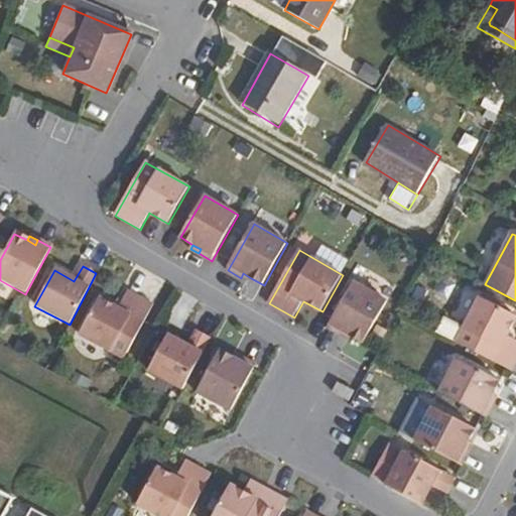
[(243,273),(241,278),(249,282),(251,278),(243,273)]
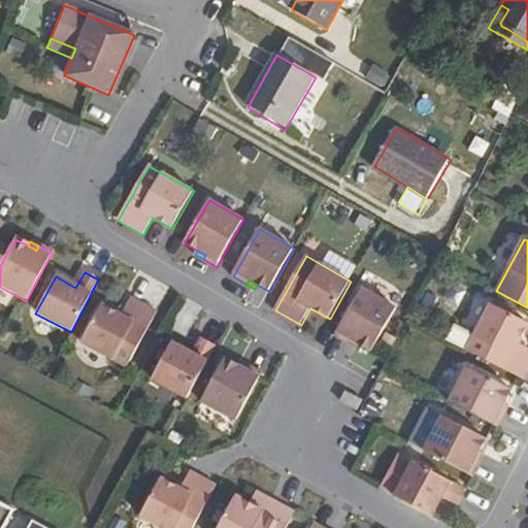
[(361,339),(373,347),(395,306),(361,287),(336,332),(350,339),(353,335),(361,339)]
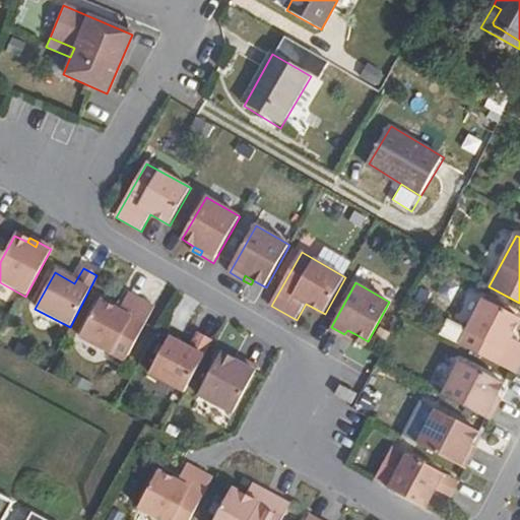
[(124,364),(154,309),(129,295),(119,312),(101,302),(79,339),(124,364)]
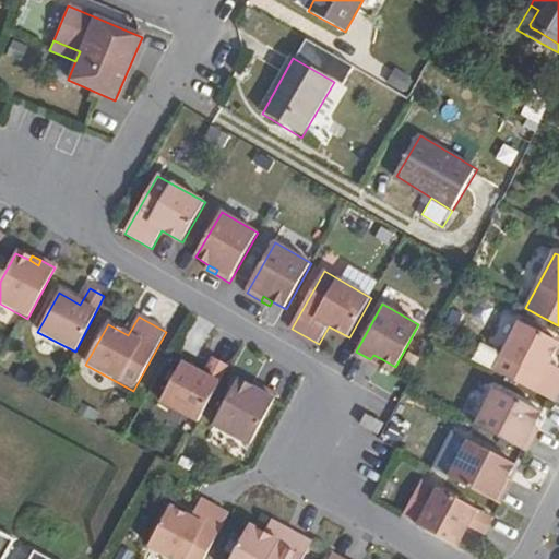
[(554,402),(558,390),(558,369),(549,365),(558,345),(558,343),(519,323),(494,371),(554,402)]
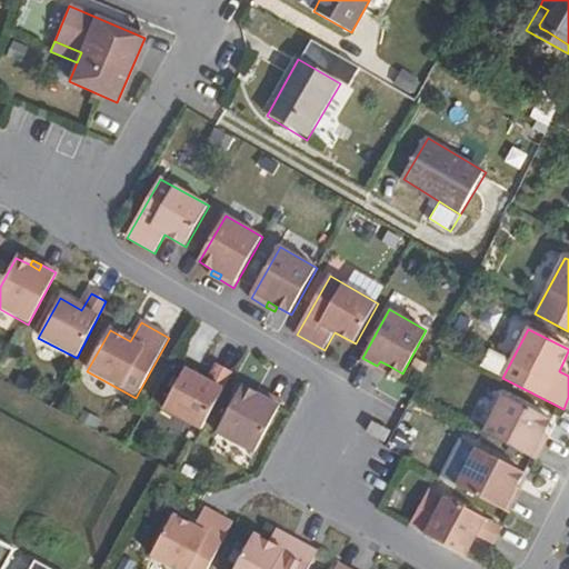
[(380,361),(377,366),(386,371),(389,366),(380,361)]
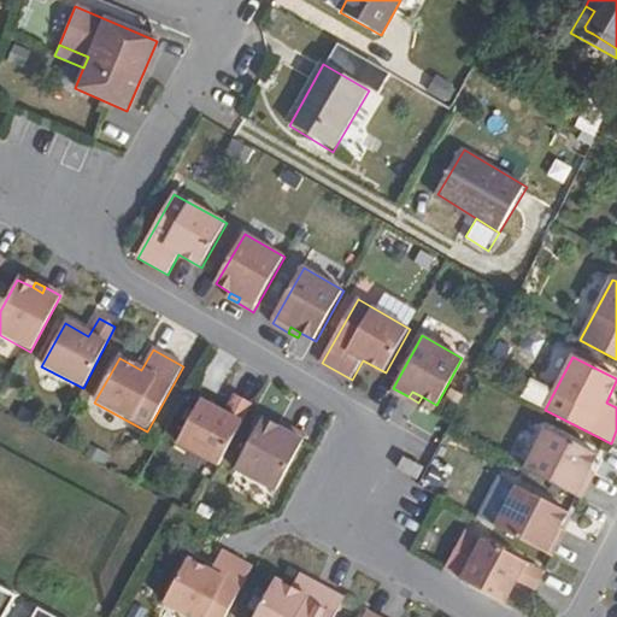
[(218,468),(252,406),(235,397),(224,416),(201,403),(177,446),(218,468)]
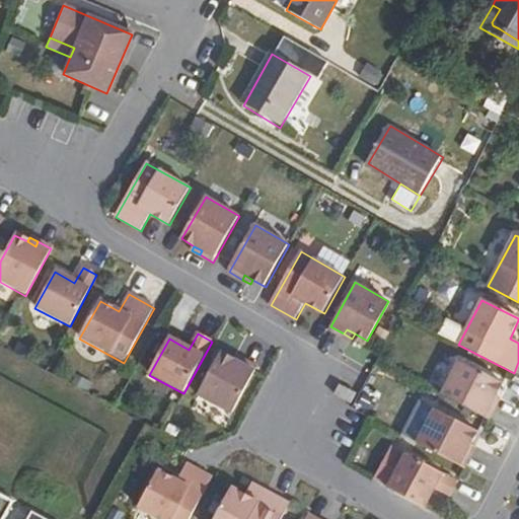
[(230,413),(255,365),(242,358),(240,362),(232,358),(220,352),(198,394),(230,413)]
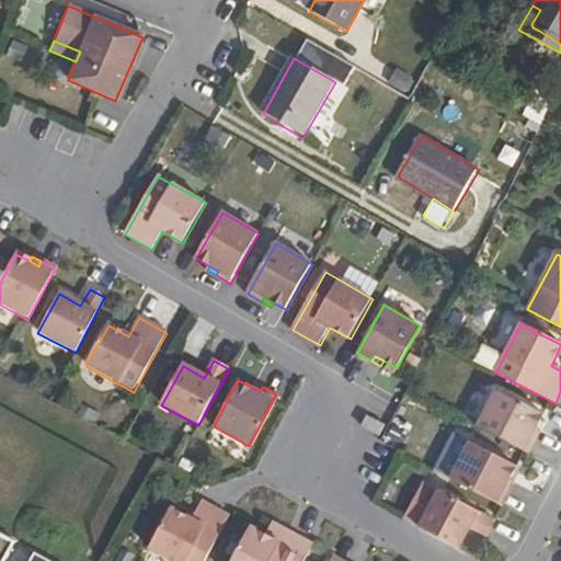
[(254,382),(251,387),(260,391),(262,387),(254,382)]
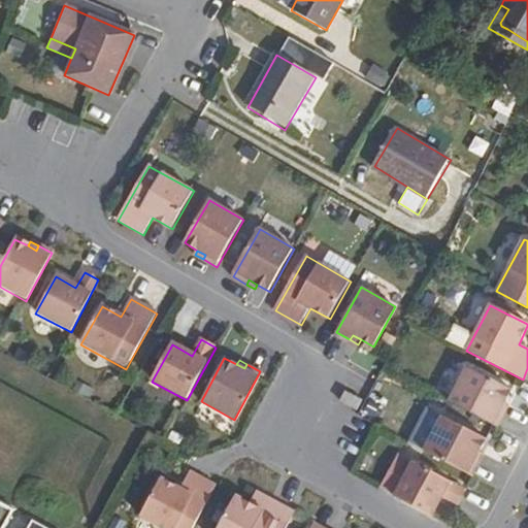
[(512,390),(467,367),(449,402),(498,427),(505,414),(500,411),(504,403),(512,390)]
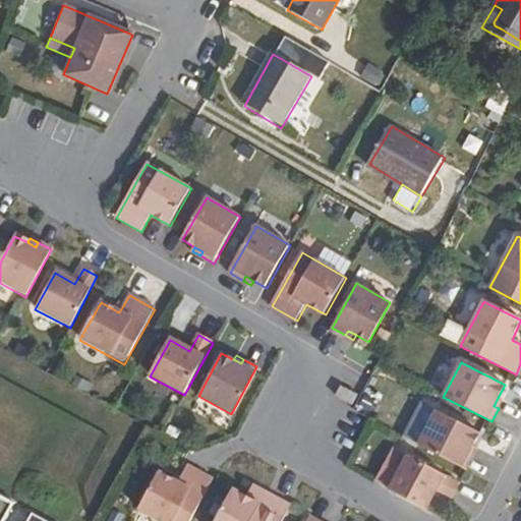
[(343,381),(335,395),(352,404),(360,390),(343,381)]
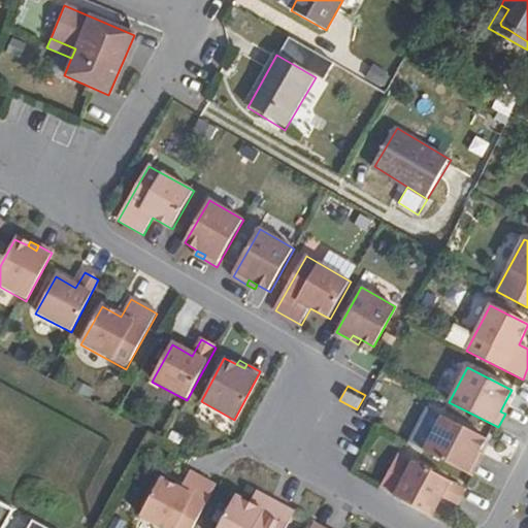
[(508,405),(504,403),(500,411),(505,414),(508,405)]
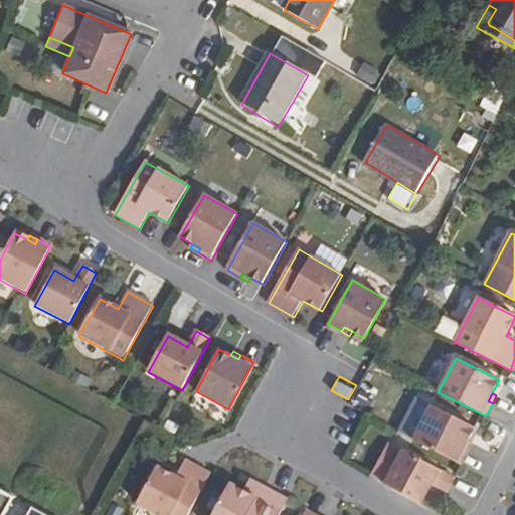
[(432,406),(413,440),(461,466),(468,453),(464,450),(468,443),(475,430),(432,406)]
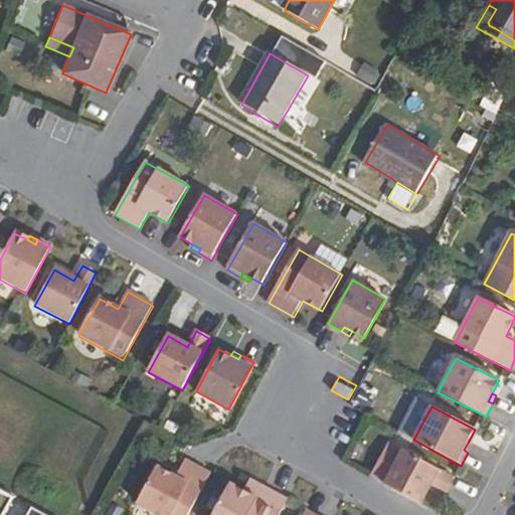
[(472,445),(468,443),(464,450),(468,453),(472,445)]
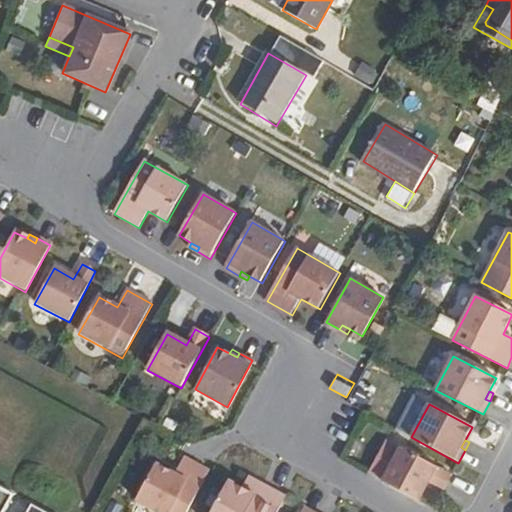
[(444,488),(451,474),(400,447),(382,481),(418,500),(428,480),(444,488)]
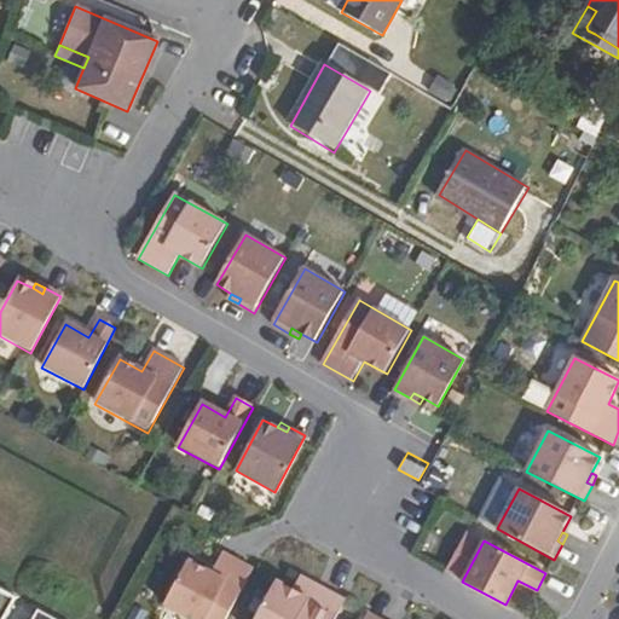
[(185,618),(225,618),(252,571),(221,555),(210,576),(189,563),(165,608),(185,618)]
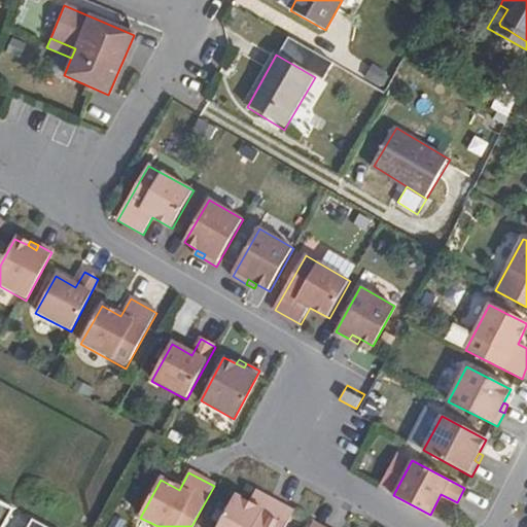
[(255,493),(249,504),(262,512),(269,500),(255,493)]
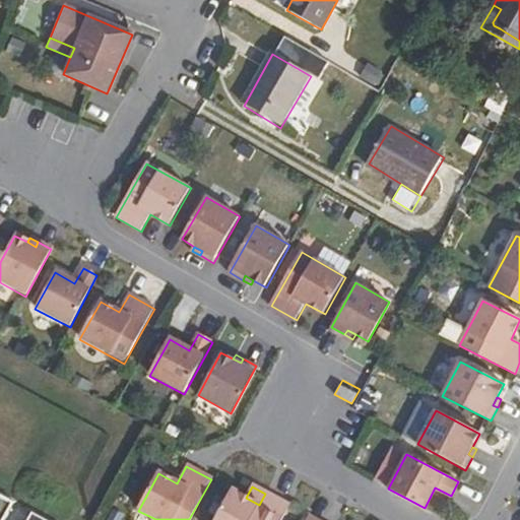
[(265,494),(259,505),(246,498),(233,490),(215,519),(281,519),(289,506),(265,494)]
